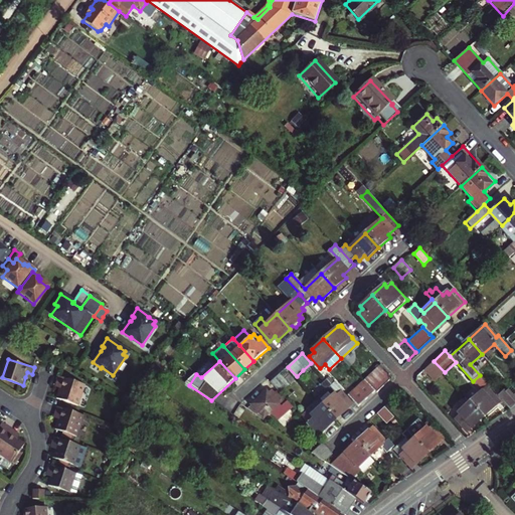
[(433,361),(424,369),(436,381),(444,374),(433,361)]
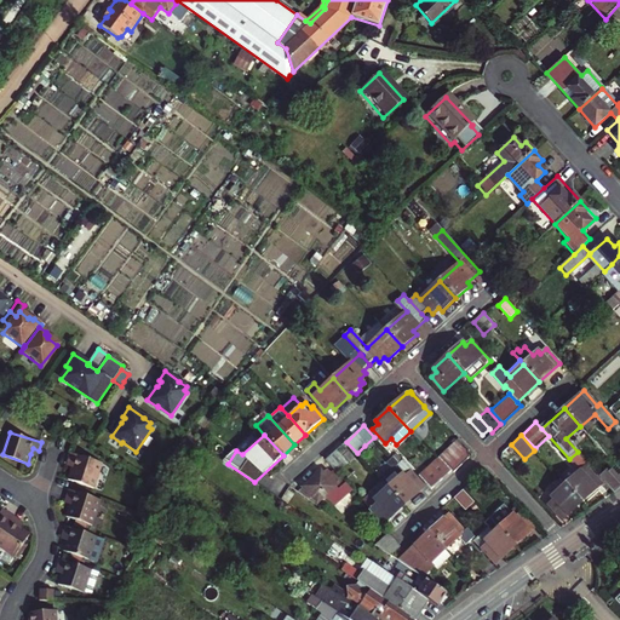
[(470,451),(459,438),(440,458),(452,471),(453,474),(471,457),(470,451)]
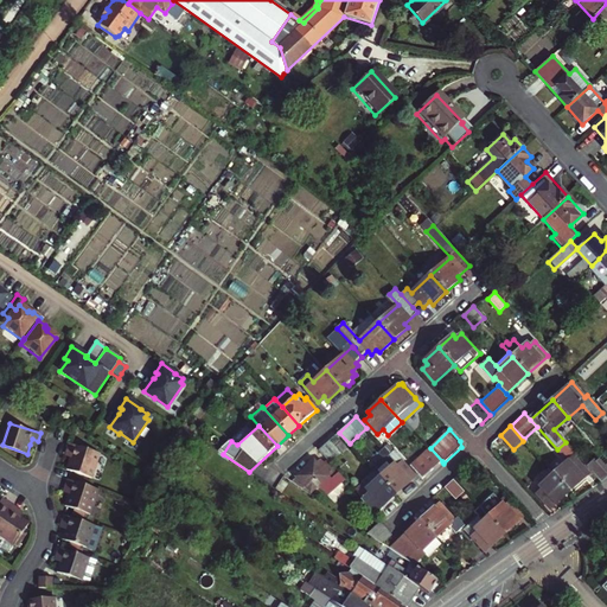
[(319,451),(330,462),(338,454),(350,443),(339,433),(319,451)]
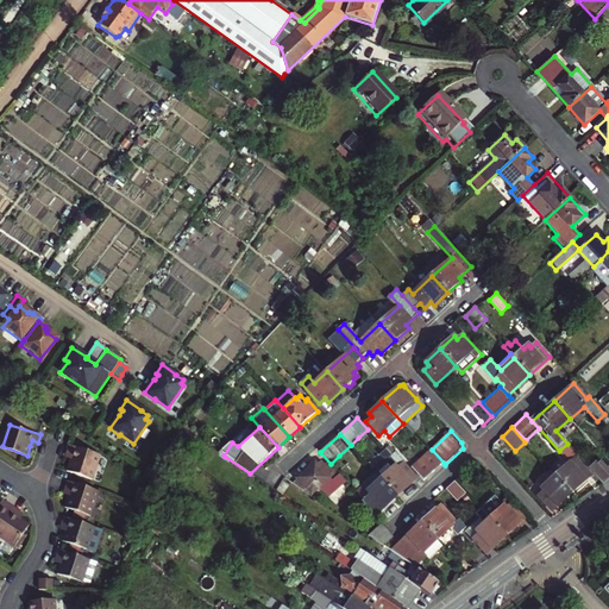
[(100,454),(69,445),(67,453),(73,456),(71,460),(68,471),(92,479),(100,454)]
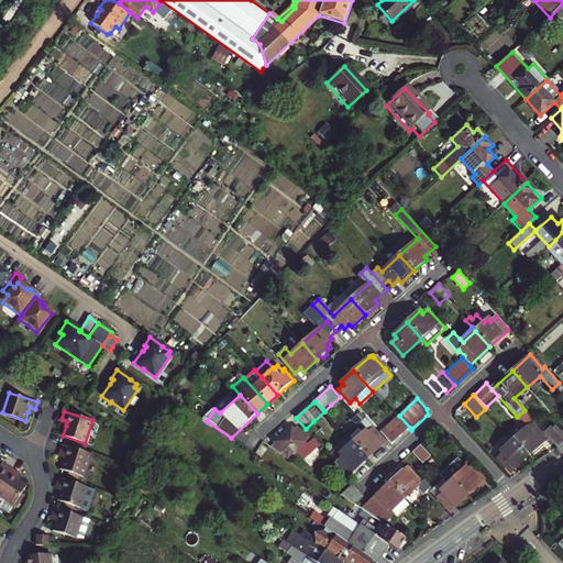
[(345,435),(367,459),(385,442),(374,429),(375,427),(365,416),(361,419),(355,414),(350,419),(355,424),(344,434),(345,435)]
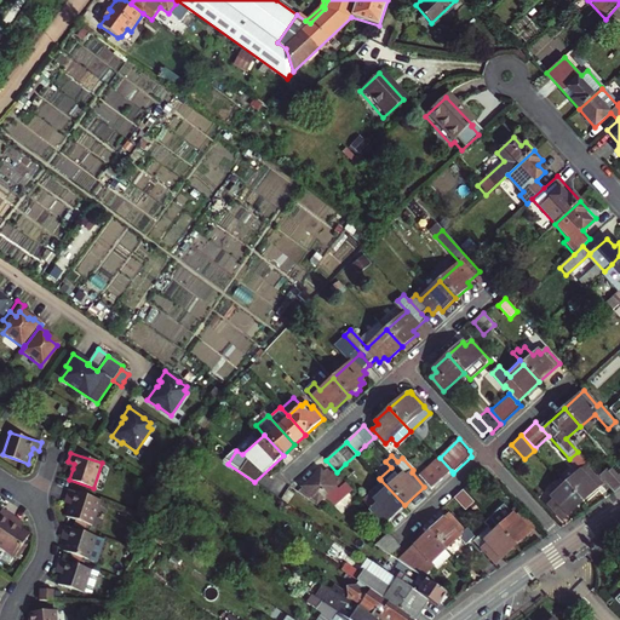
[(419,477),(431,491),(452,471),(440,458),(419,477)]
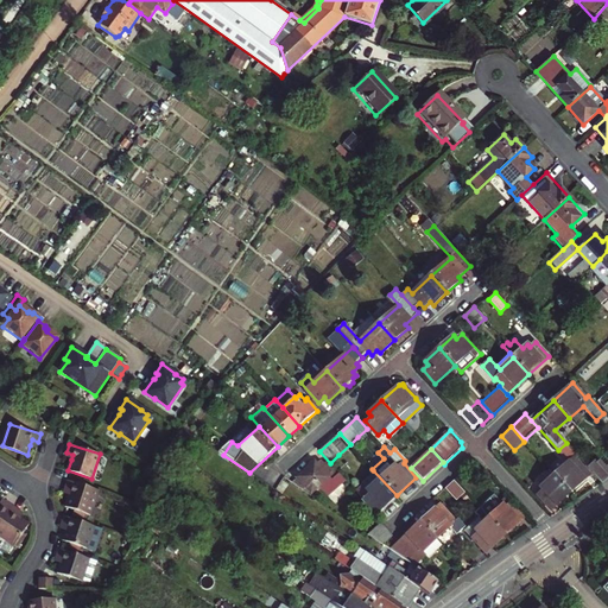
[(555,475),(570,492),(589,474),(576,460),(580,457),(572,449),(563,457),(568,462),(555,475)]
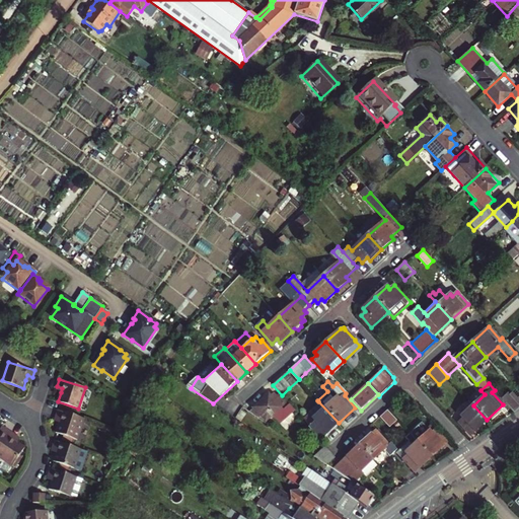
[(242,408),(257,419),(261,416),(266,422),(286,403),(279,396),(277,397),(274,394),(271,397),(269,393),(258,402),(253,397),(242,408)]
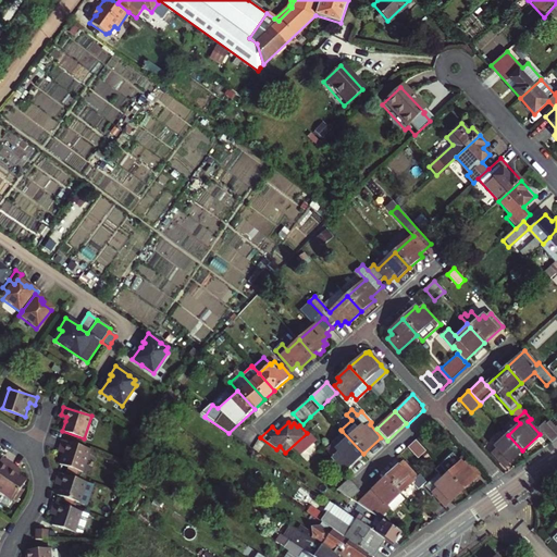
[(545,422),(539,428),(551,441),(556,434),(545,422)]
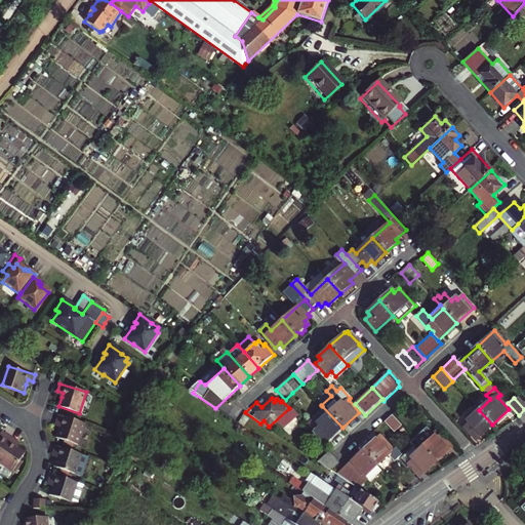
[(427,412),(414,400),(408,405),(420,417),(427,412)]
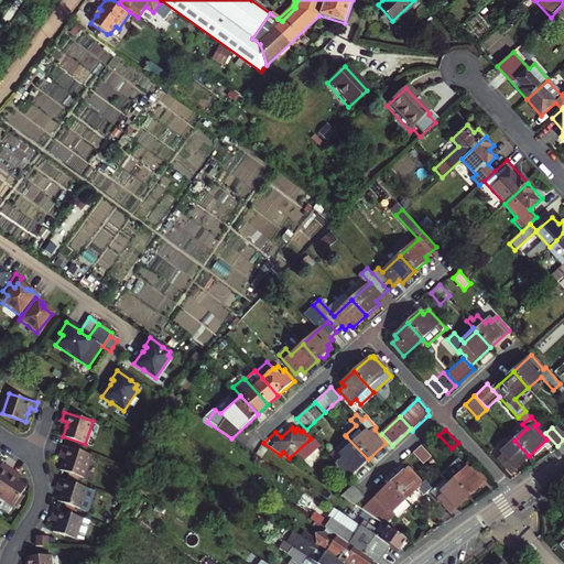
[(368,459),(346,436),(333,447),(336,451),(331,455),(349,476),(368,459)]
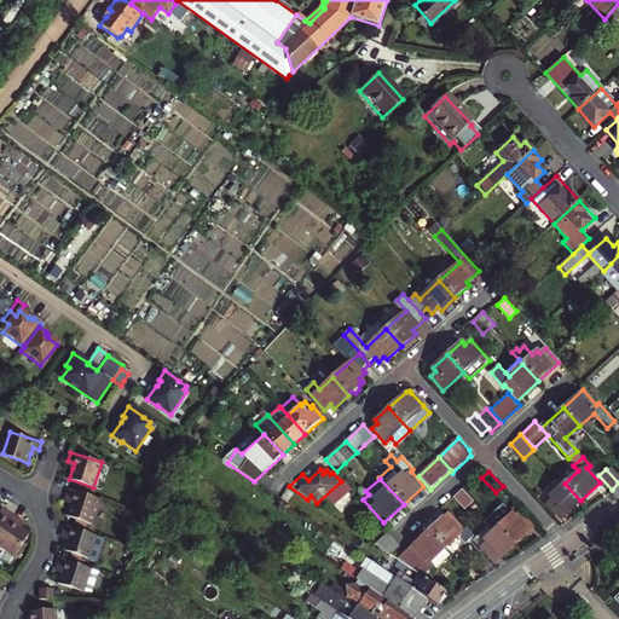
[(547,504),(561,519),(580,501),(565,484),(550,496),(553,498),(547,504)]
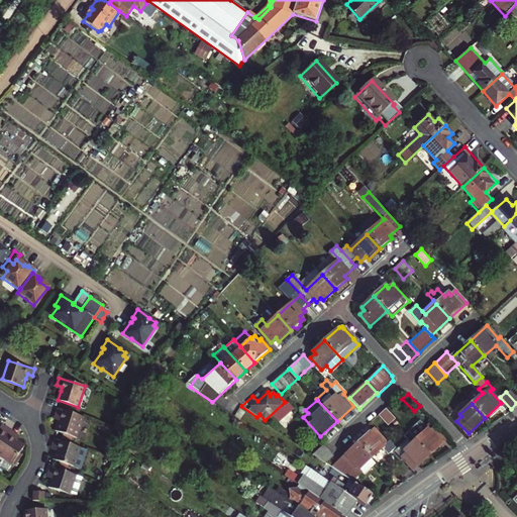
[(77,437),(84,417),(58,408),(56,414),(61,416),(60,420),(56,430),(77,437)]
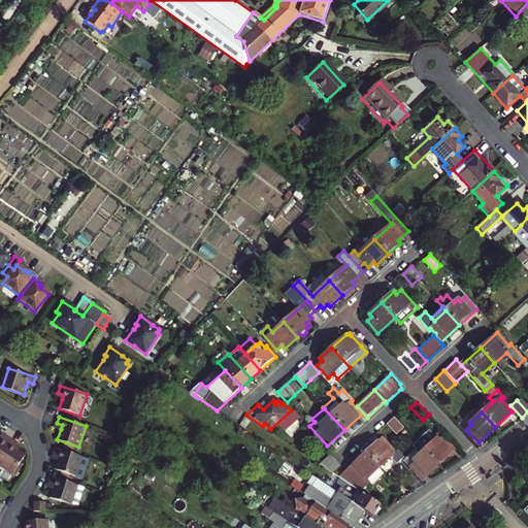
[(395,417),(387,424),(396,433),(403,426),(395,417)]
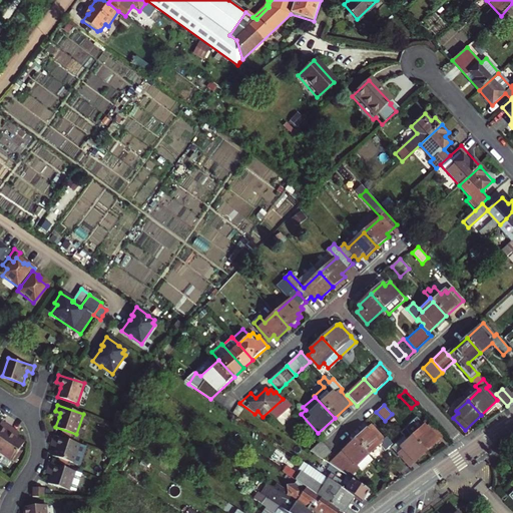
[(405,428),(413,437),(426,451),(442,436),(431,424),(427,428),(416,417),(405,428)]
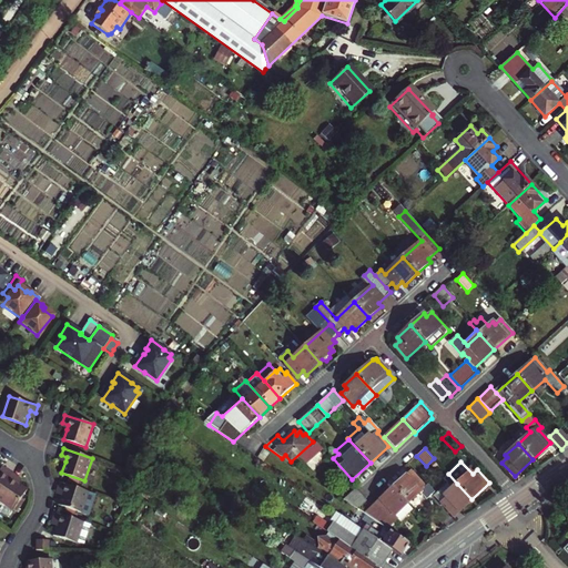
[(0,492),(13,473),(8,468),(3,474),(0,472),(0,492)]
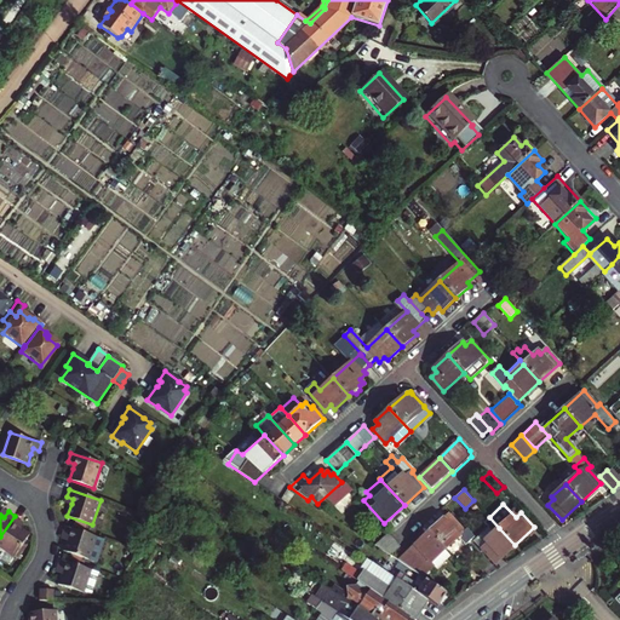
[(429,532),(445,550),(458,538),(465,545),(475,537),(468,529),(465,532),(455,520),(458,518),(453,512),(451,515),(449,514),(429,532)]
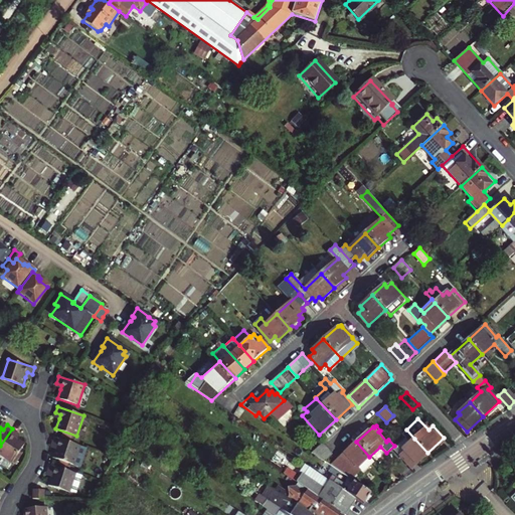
[(12,428),(0,446),(0,454),(13,463),(25,445),(17,440),(14,437),(17,432),(12,428)]
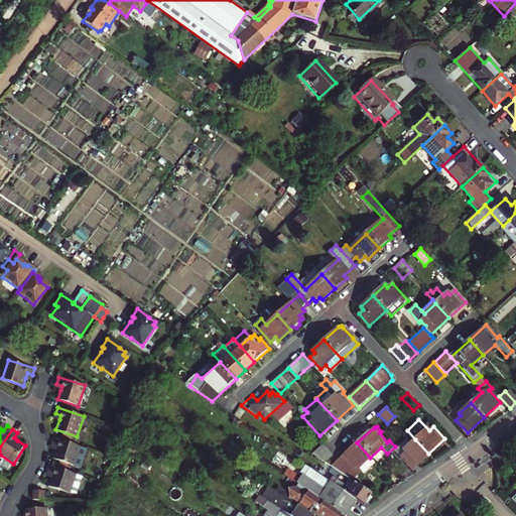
[(75,466),(82,446),(54,437),(52,444),(57,446),(56,450),(53,459),(75,466)]
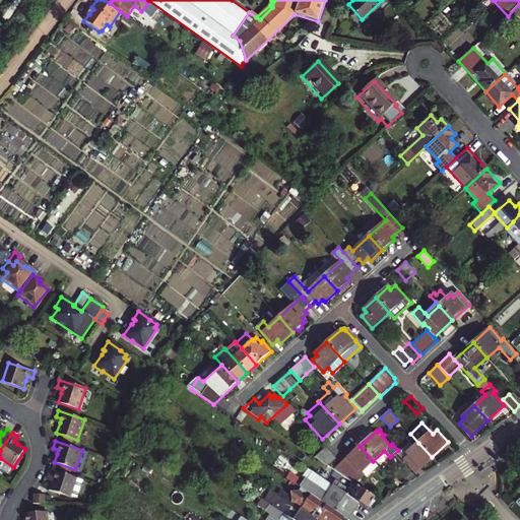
[(410,442),(398,454),(414,472),(432,457),(418,443),(414,446),(410,442)]
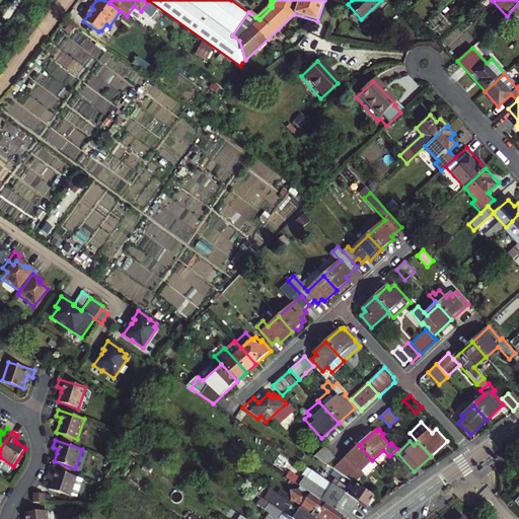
[(324,445),(313,456),(327,465),(336,457),(324,445)]
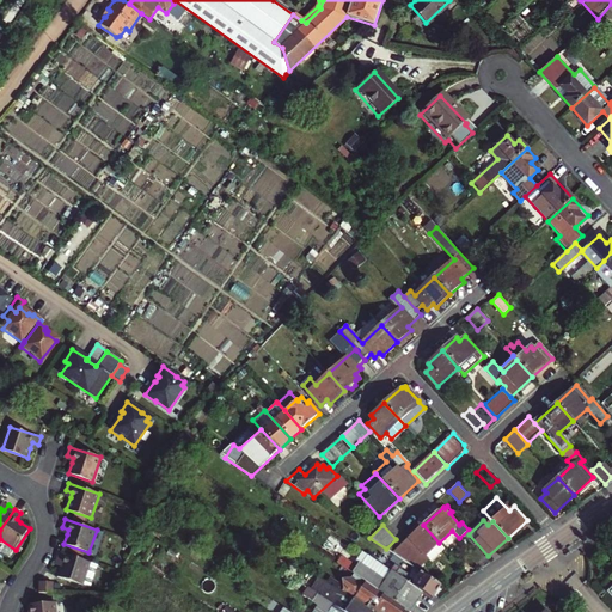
[(423,525),(393,554),(414,567),(416,569),(428,558),(426,556),(439,543),(423,525)]
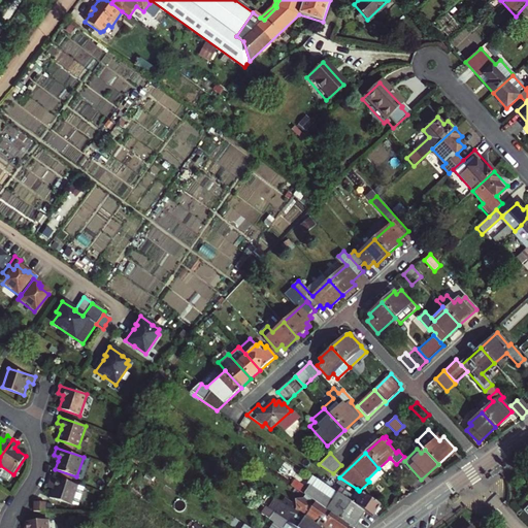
[(422,486),(411,474),(406,480),(416,490),(422,486)]
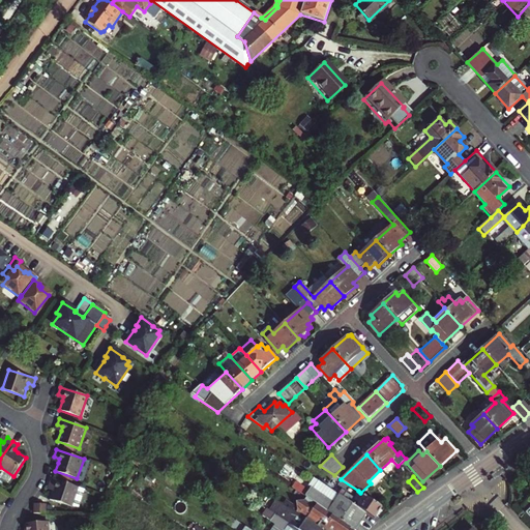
[(86,490),(74,487),(51,479),(49,487),(55,488),(53,493),(51,501),(72,507),(81,507),(86,490)]
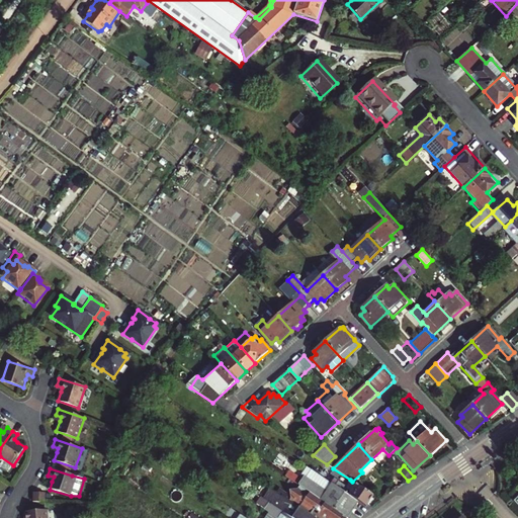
[(347,517),(358,502),(334,486),(332,484),(326,492),(305,478),(304,480),(290,471),(286,478),(299,487),(341,515),(345,517),(347,517)]
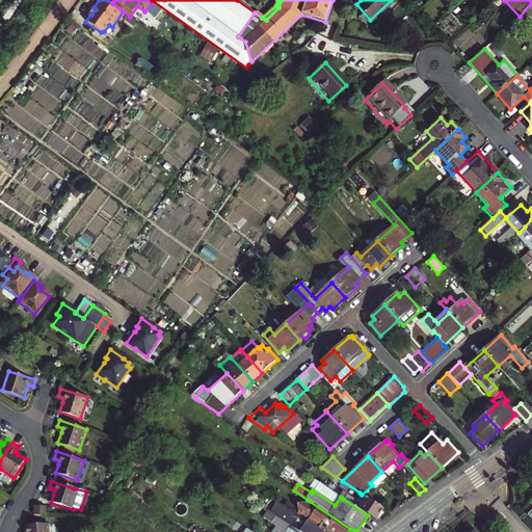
[(383,509),(362,495),(360,493),(354,500),(346,494),(343,499),(368,515),(375,521),(383,509)]
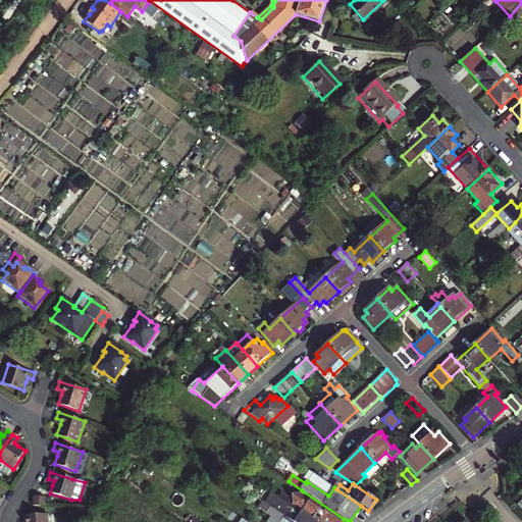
[(294,504),(293,506),(312,519),(317,513),(321,516),(319,518),(325,521),(342,521),(344,519),(302,490),(300,493),(297,494),(293,501),(294,504)]
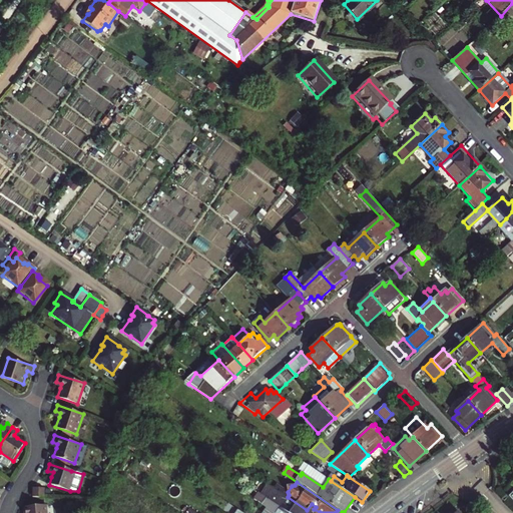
[(311,512),(307,510),(288,497),(268,483),(261,494),(289,512),(311,512)]
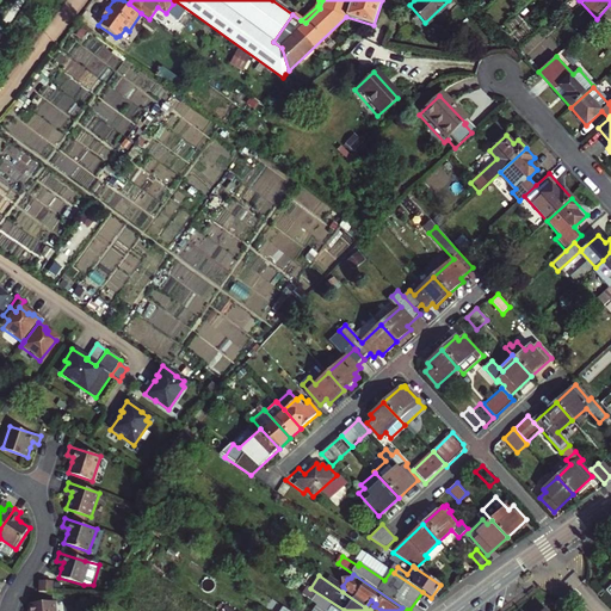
[(41,593),(54,593),(54,582),(41,582),(41,593)]
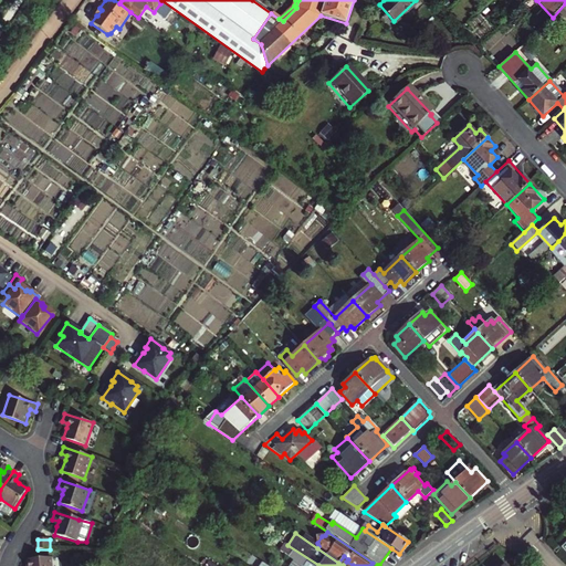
[(279,548),(283,552),(287,545),(283,542),(279,548)]
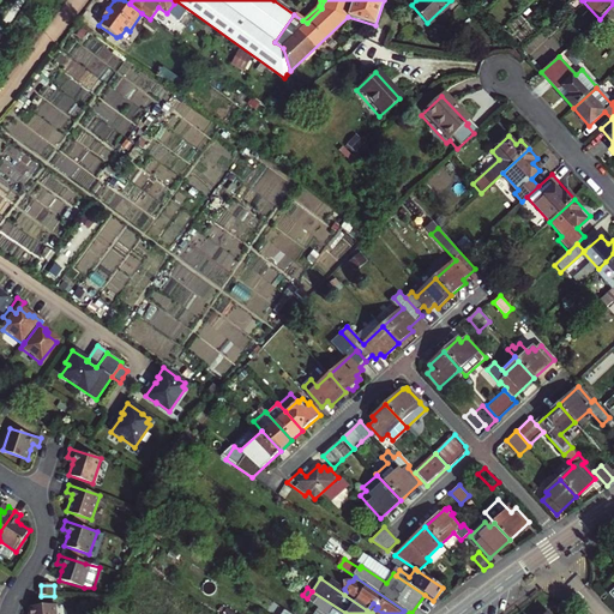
[(345,613),(312,591),(307,599),(329,613),(345,613)]
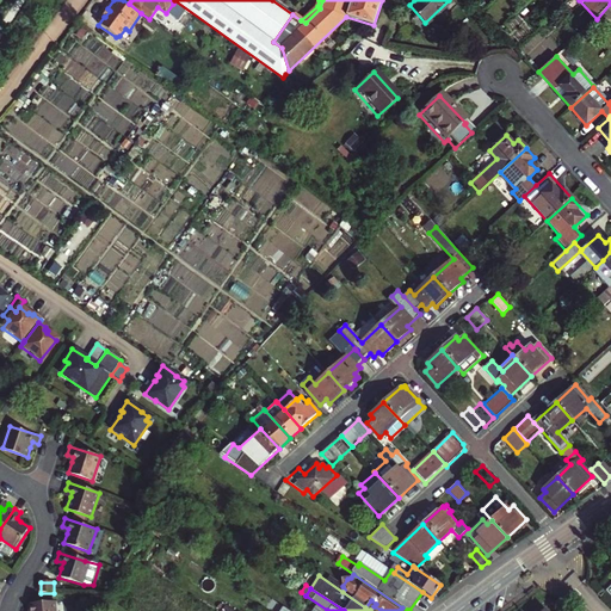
[(57,610),(57,598),(34,598),(34,610),(32,610),(57,610)]
